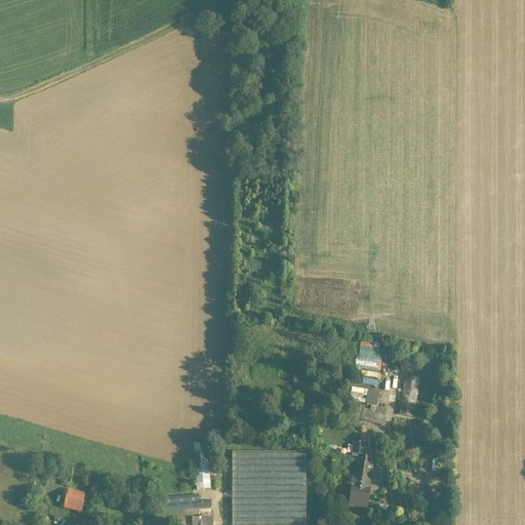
[(361,359),(382,362),(384,349),(362,347),(362,350),(361,359)]
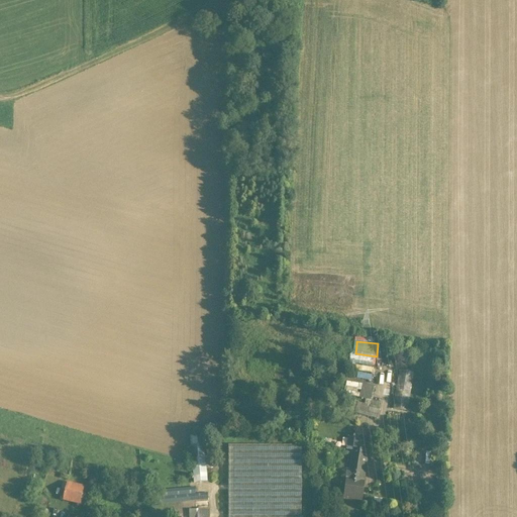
[(375,378),(377,371),(367,369),(365,375),(375,378)]
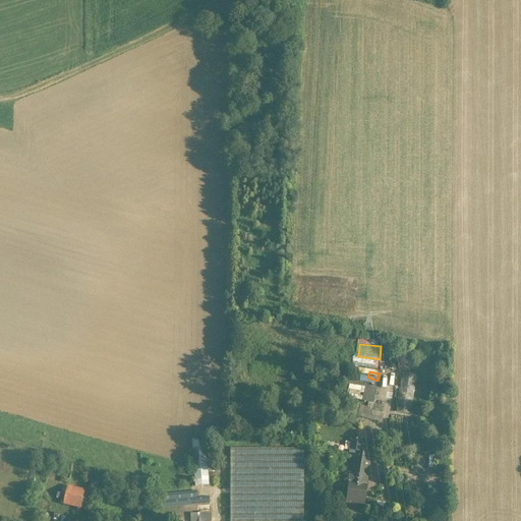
[(417,377),(403,374),(396,413),(411,415),(417,377)]
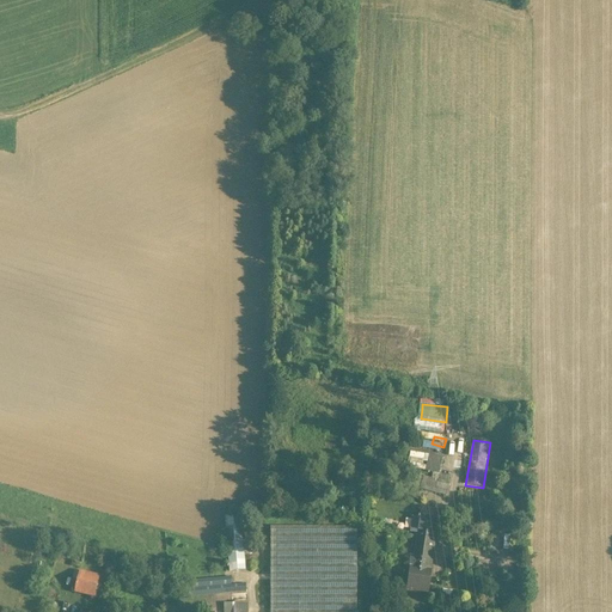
[(442,459),(429,456),(426,471),(439,475),(442,459)]
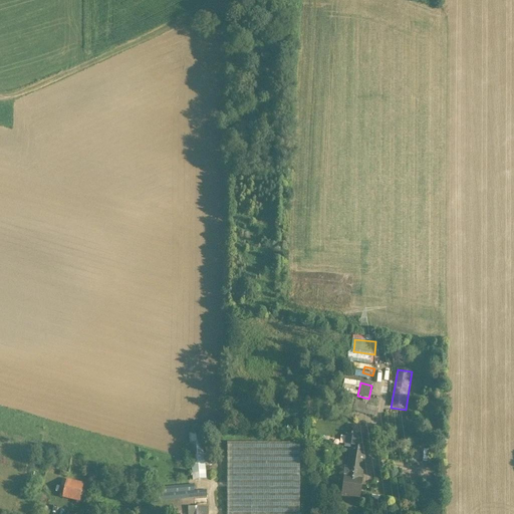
[(377,408),(361,404),(359,414),(374,418),(377,408)]
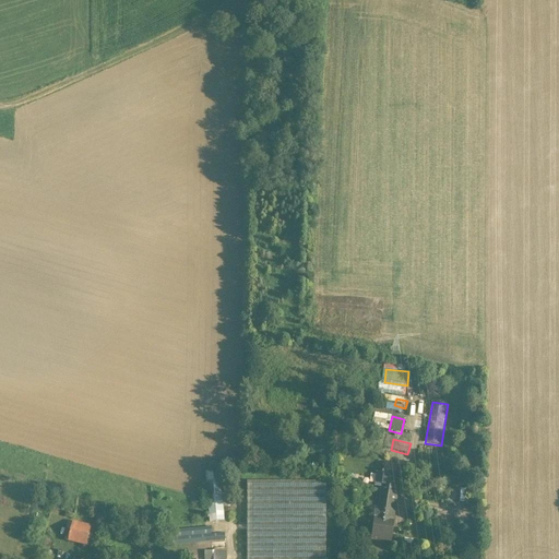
[(401,468),(384,466),(383,472),(382,472),(382,474),(400,476),(401,468)]
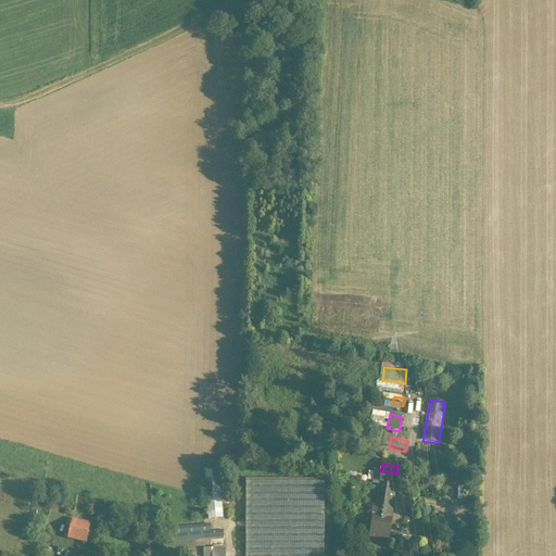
[(218,468),(204,469),(209,519),(224,518),(218,468)]
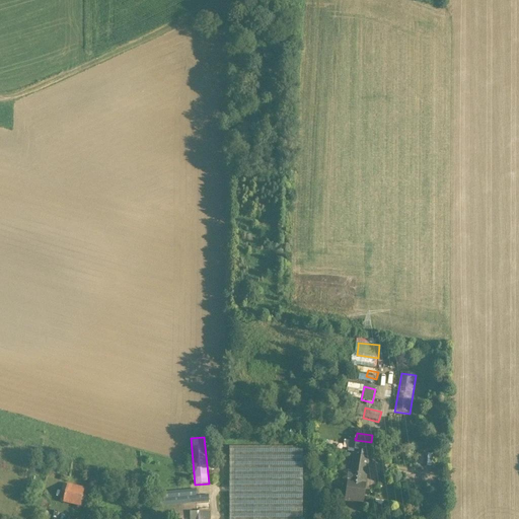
[(355,440),(350,439),(348,452),(354,453),(351,472),(348,472),(344,474),(344,478),(347,482),(348,482),(345,499),(364,502),(366,484),(365,484),(371,442),(355,440)]
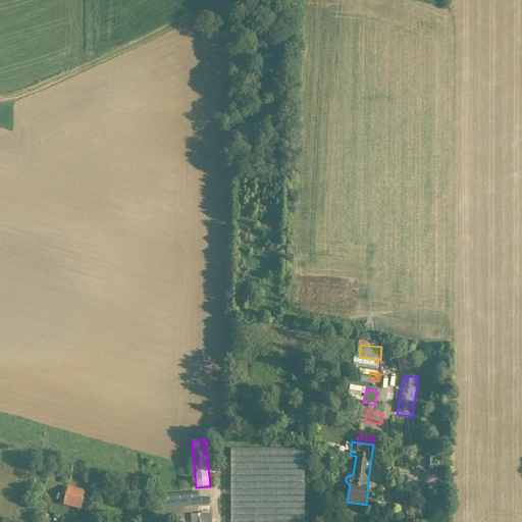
[(304,521),(305,451),(230,450),(230,521),(304,521)]
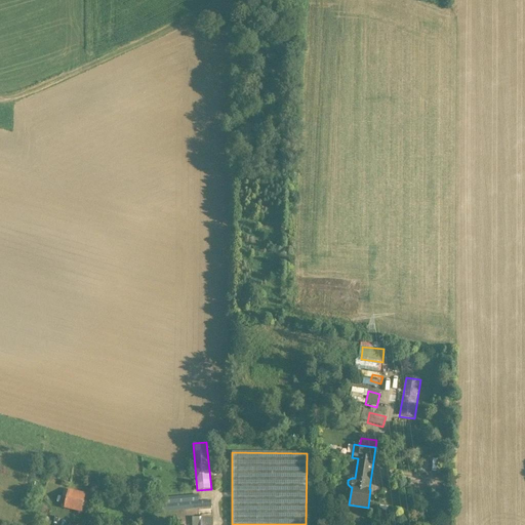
[(386,465),(395,467),(397,458),(387,456),(386,465)]
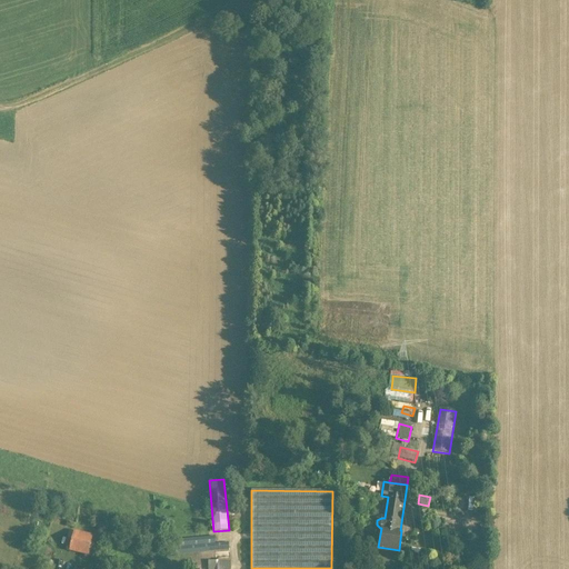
[(101,538),(75,532),(70,551),(97,558),(101,538)]
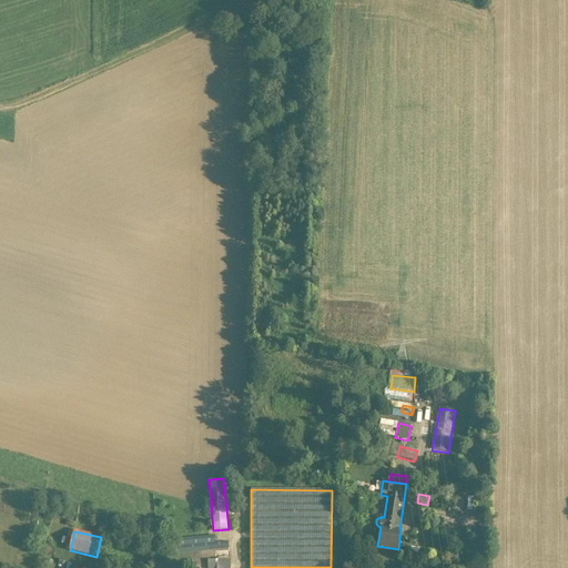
[(467,547),(474,538),(468,535),(463,544),(467,547)]
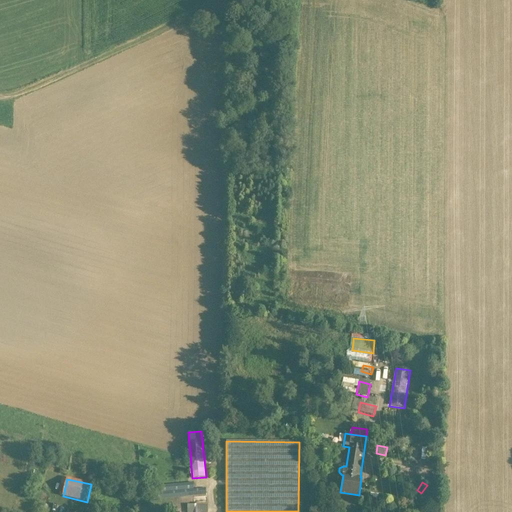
[(193,483),(145,487),(146,501),(206,495),(206,489),(194,490),(193,483)]
